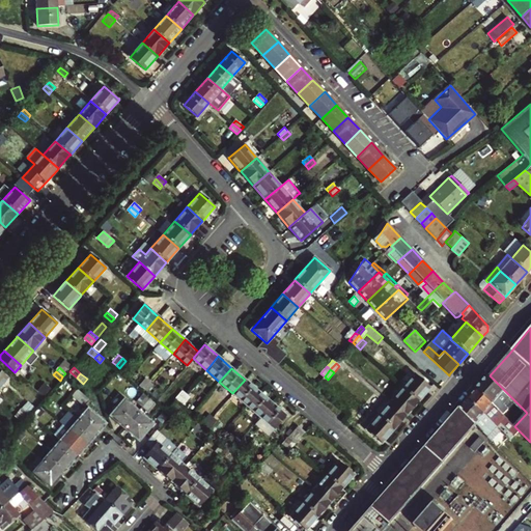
[(414,373),(402,388),(418,401),(429,387),(414,373)]
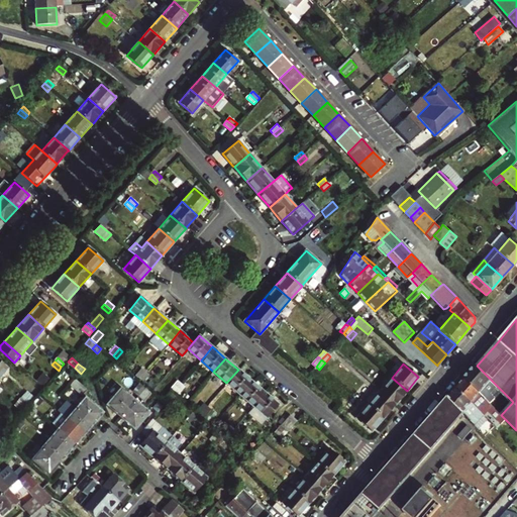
[(477,366),(466,379),(501,415),(513,402),(477,366)]
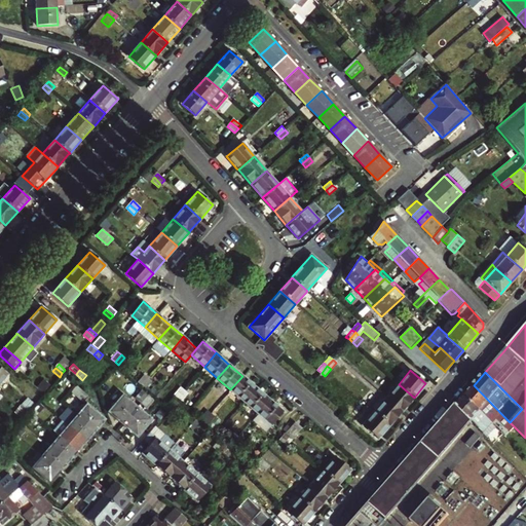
[(139,381),(142,384),(148,377),(145,375),(139,381)]
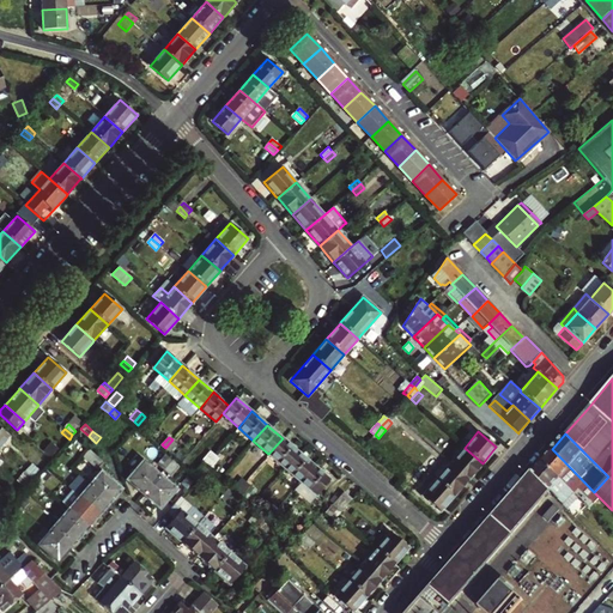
[(285,467),(298,451),(283,438),(268,454),(285,467)]
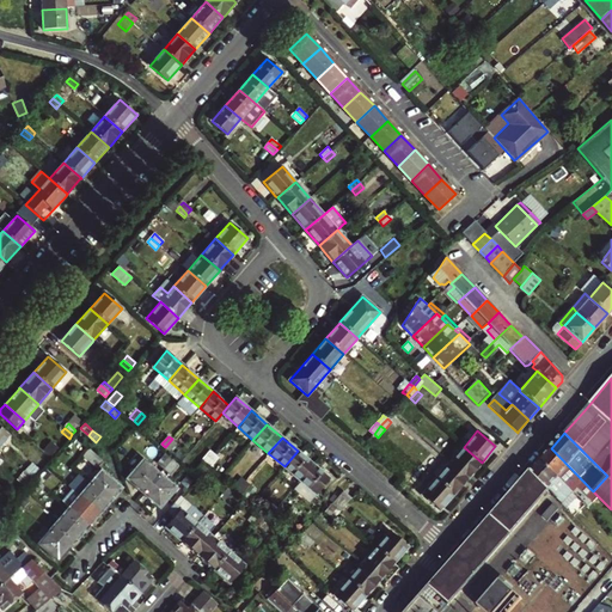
[(172,439),(165,447),(169,451),(176,442),(172,439)]
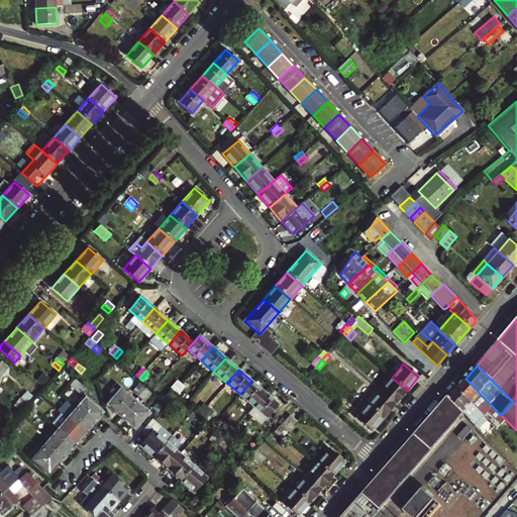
[(140,382),(137,380),(131,375),(125,382),(134,389),(140,382)]
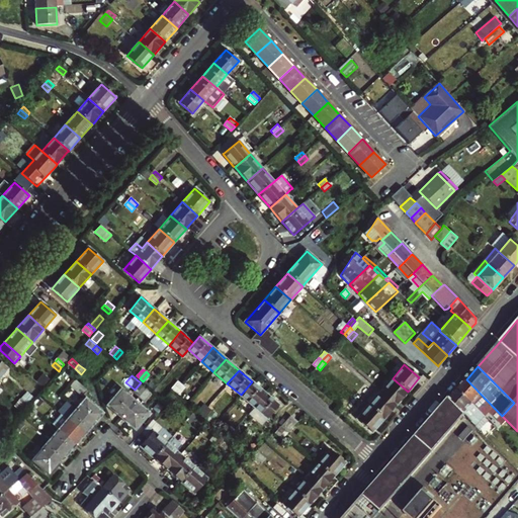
[(408,392),(393,378),(380,392),(396,405),(408,392)]
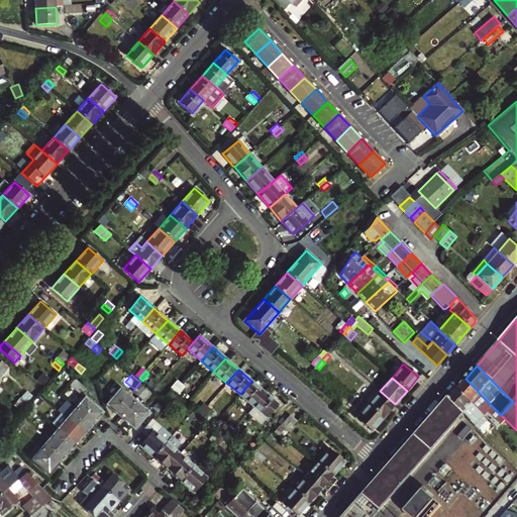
[(88,389),(76,379),(71,385),(83,395),(85,396),(88,391),(87,390),(88,389)]
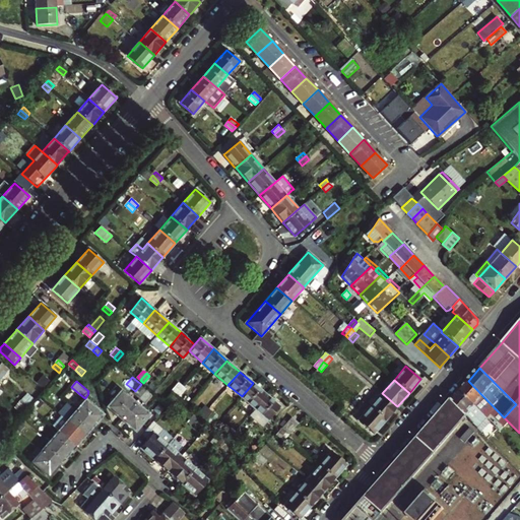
[(468,381),(460,390),(486,417),(492,412),(505,426),(508,421),(504,417),(468,381)]
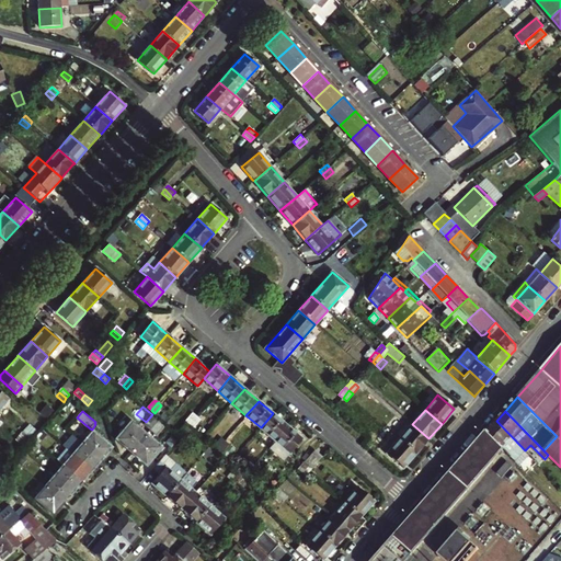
[(185,420),(190,424),(196,416),(192,412),(185,420)]
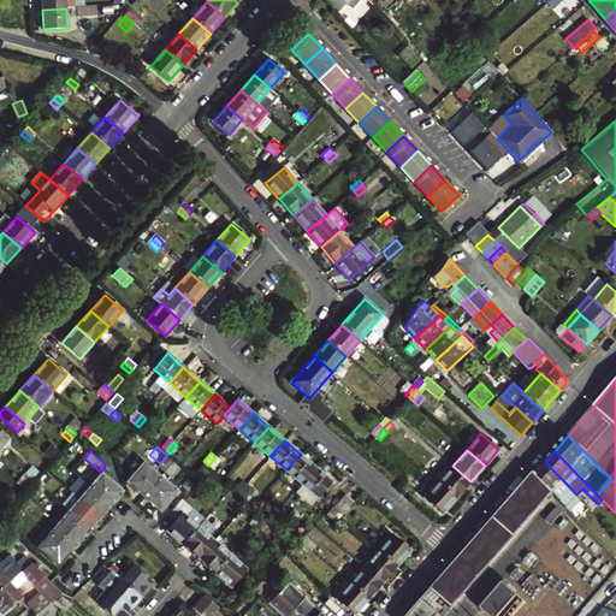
[(301,455),(300,454),(286,469),(302,484),(315,468),(301,455)]
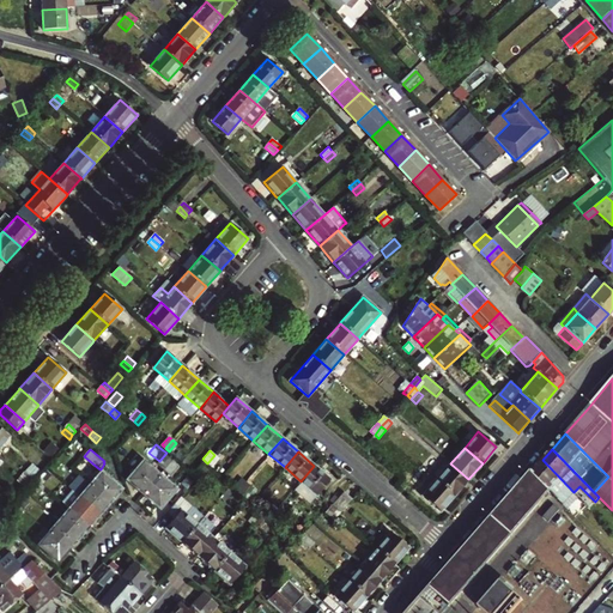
[(165,468),(174,459),(167,453),(159,461),(158,462),(165,468)]
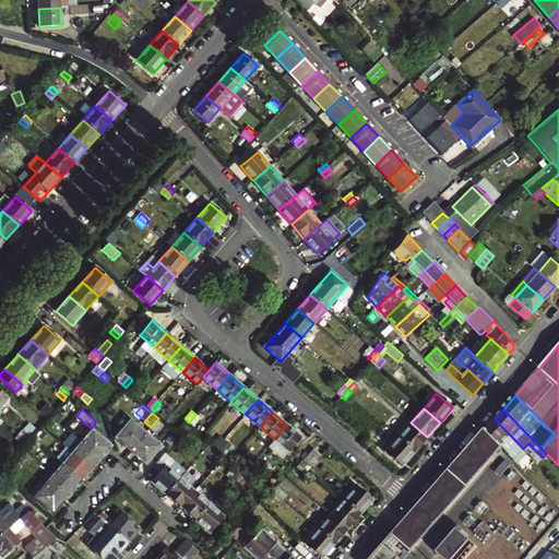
[(195,415),(189,423),(192,425),(199,418),(195,415)]
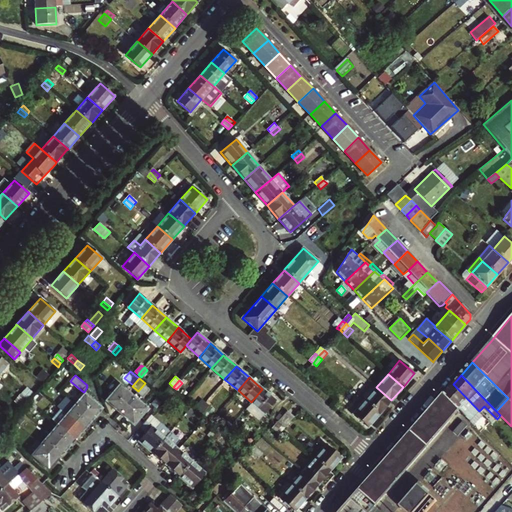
[(446,395),(462,412),(467,417),(471,412),(476,416),(479,411),(453,384),(451,387),(446,395)]
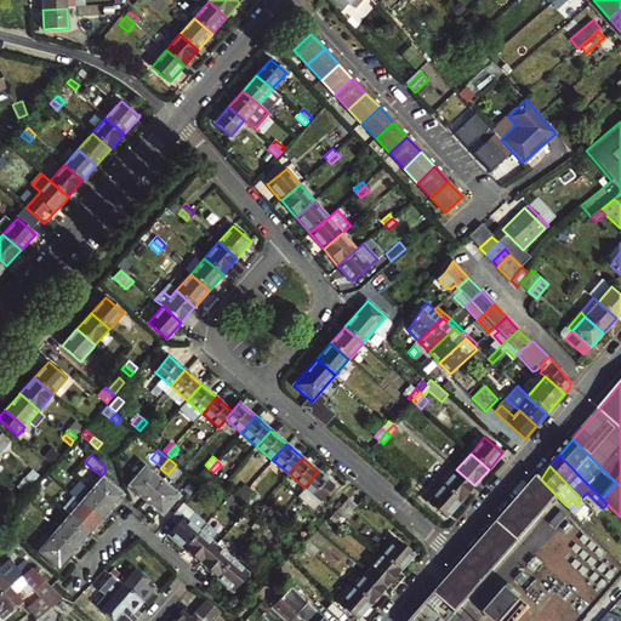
[(161,482),(146,468),(130,486),(147,500),(161,483),(161,482)]
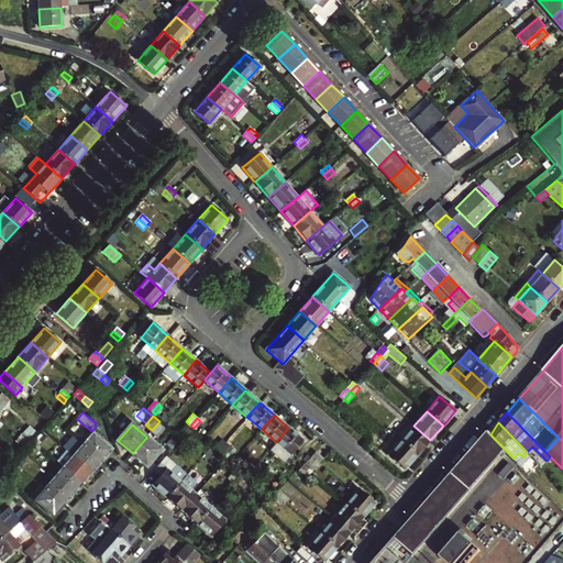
[(430,440),(414,426),(401,440),(418,454),(430,440)]
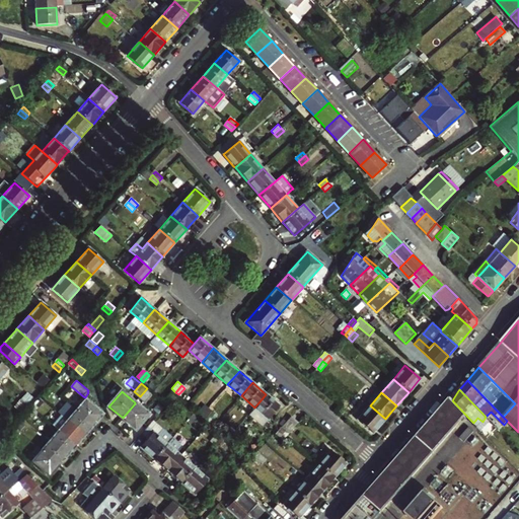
[(266,394),(254,408),(268,419),(279,405),(266,394)]
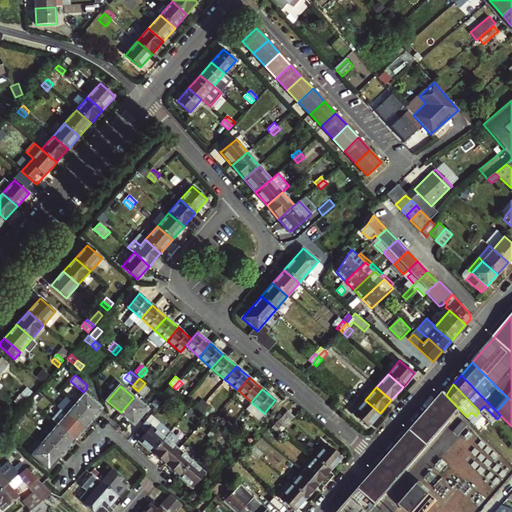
[(21,395),(18,398),(25,404),(28,401),(21,395)]
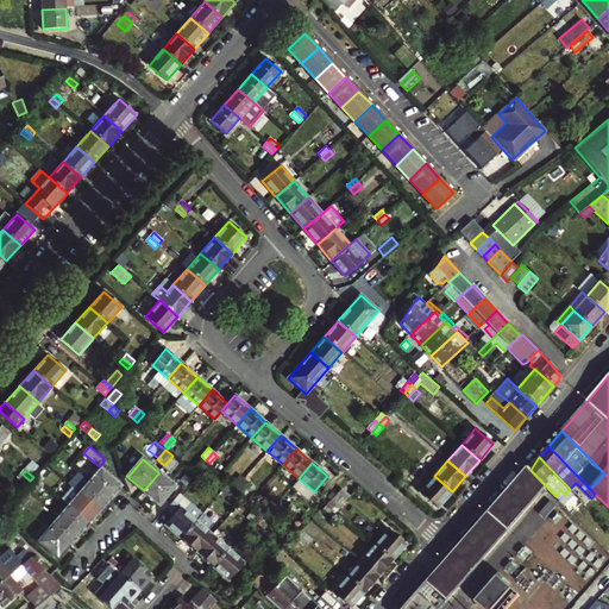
[(120,485),(102,470),(92,482),(110,498),(120,485)]
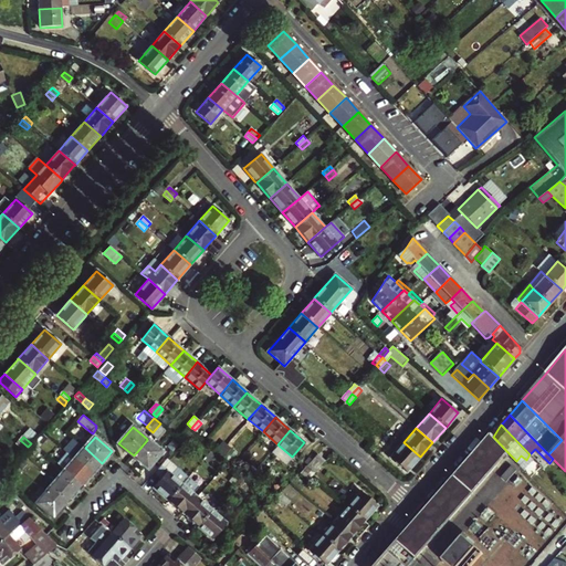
[(389,556),(400,565),(413,565),(511,456),(493,437),(389,556)]
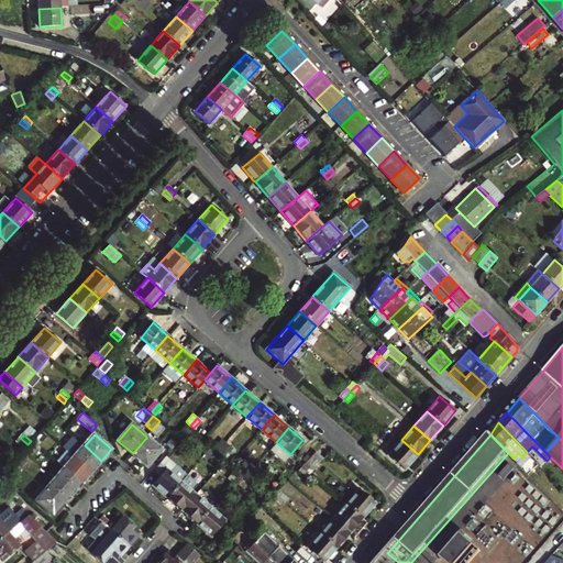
[(91,472),(101,461),(85,445),(74,437),(65,448),(67,450),(75,456),(91,472)]
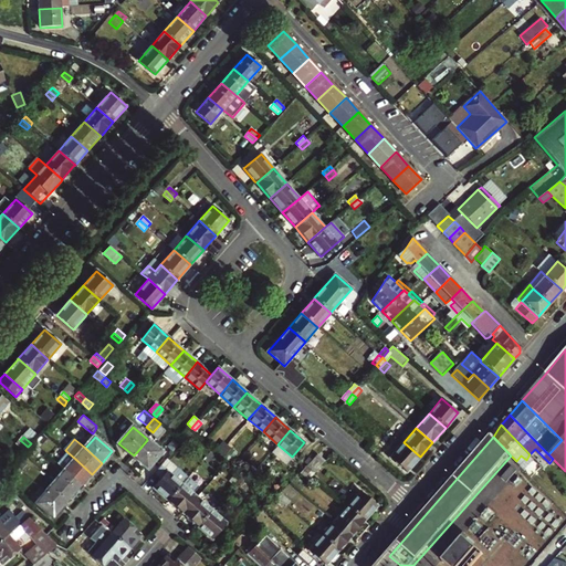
[(24,450),(28,447),(20,440),(17,444),(24,450)]
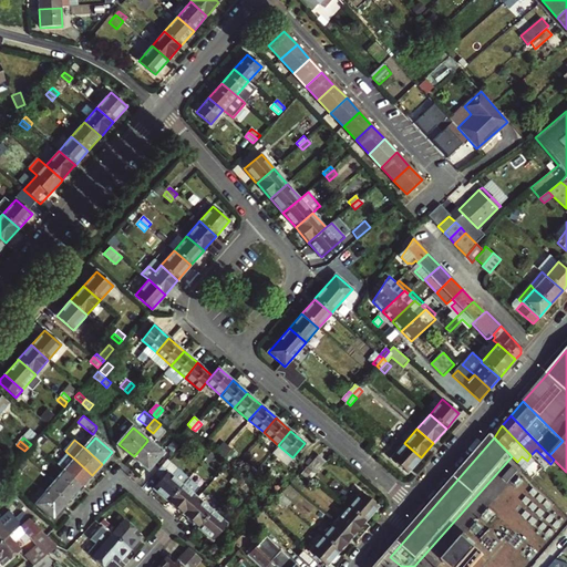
[(49,445),(44,441),(39,447),(43,451),(49,445)]
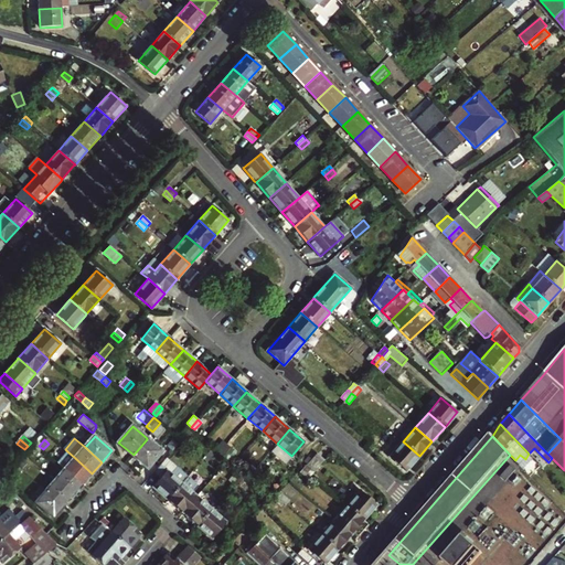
[(147,439),(134,455),(148,468),(161,451),(147,439)]
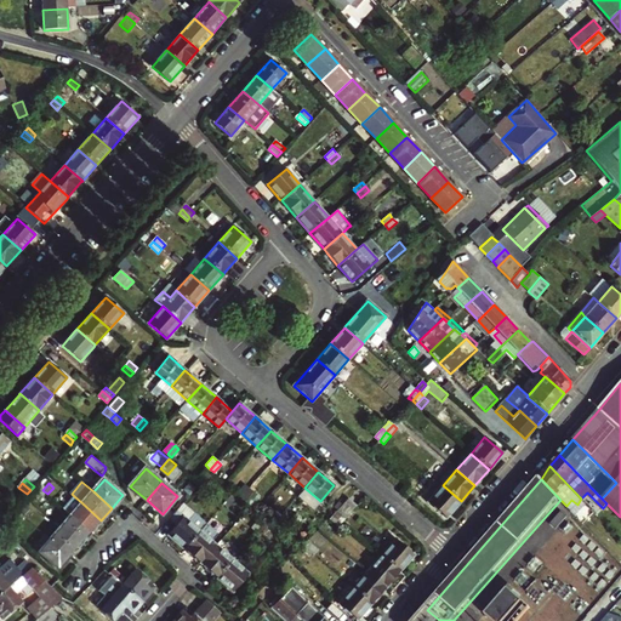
[(241,496),(249,488),(245,484),(237,493),(241,496)]
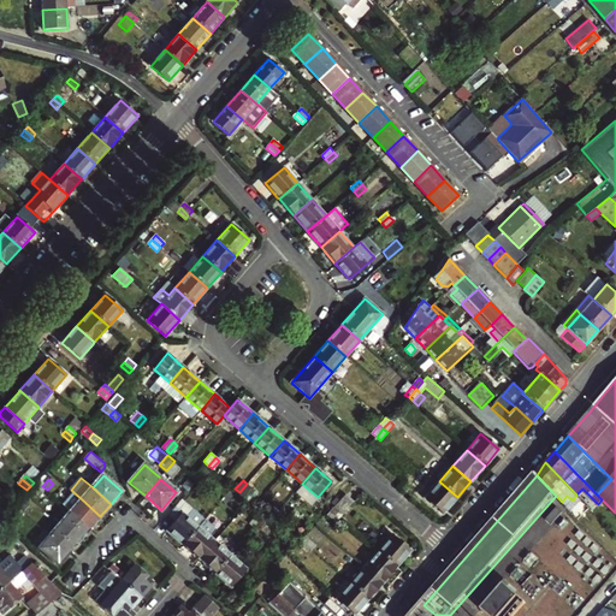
[(442,514),(457,497),(439,481),(424,498),(442,514)]
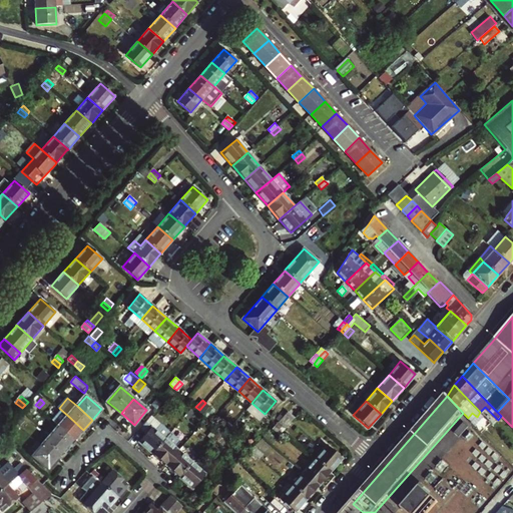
[(208,406),(205,403),(199,410),(202,413),(204,411),(208,406)]
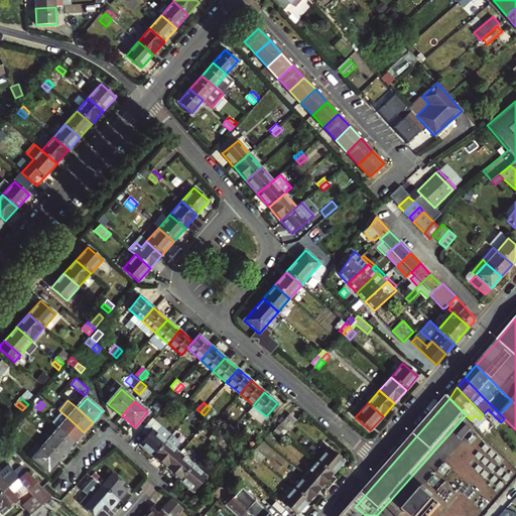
[(39,410),(35,407),(30,412),(34,416),(39,410)]
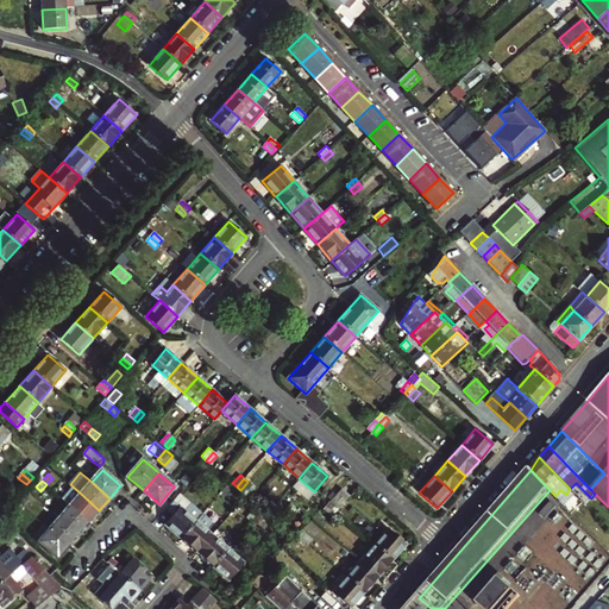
[(217,491),(220,495),(227,487),(224,483),(217,491)]
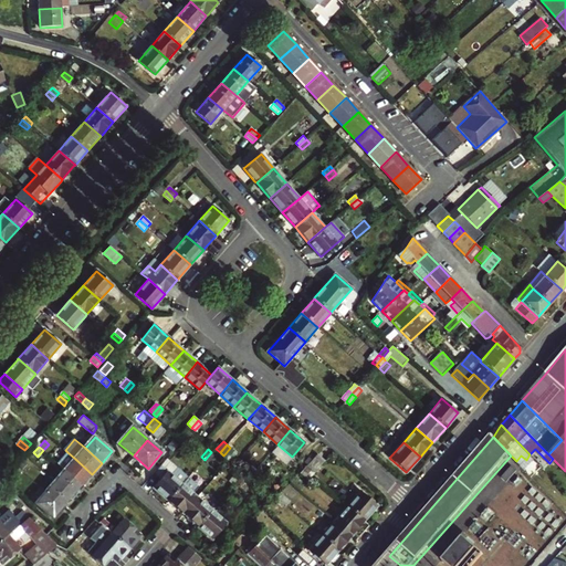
[(58,463),(65,470),(82,485),(92,474),(75,459),(67,452),(58,463)]
